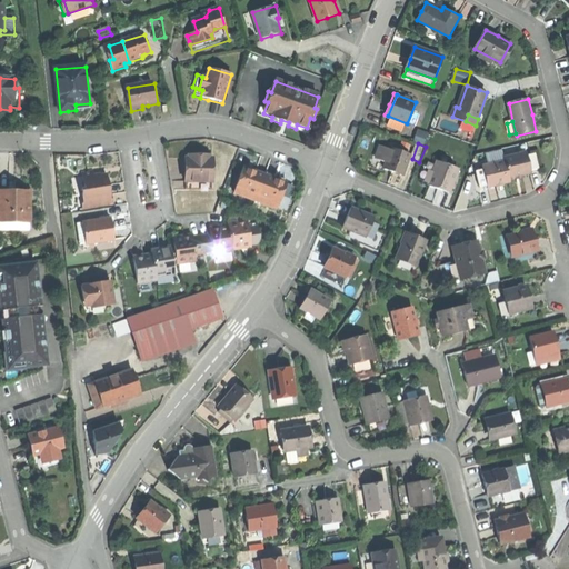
[(375,163),(385,168),(391,150),(381,146),(375,163)]
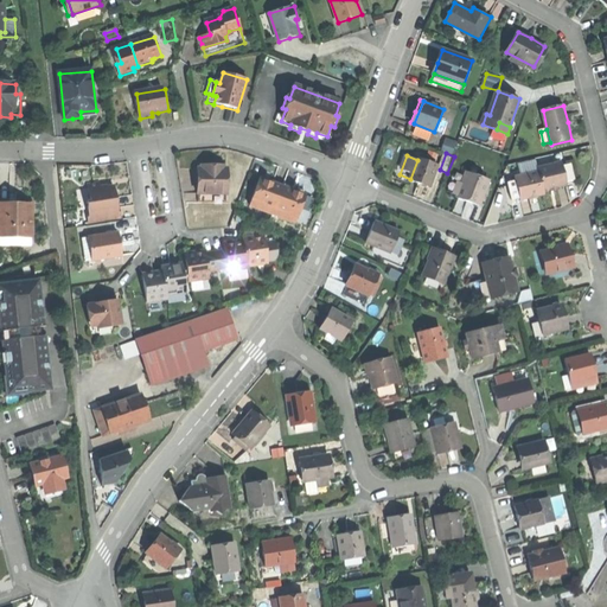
[(417,160),(410,179),(420,183),(432,187),(439,166),(419,158),(417,160)]
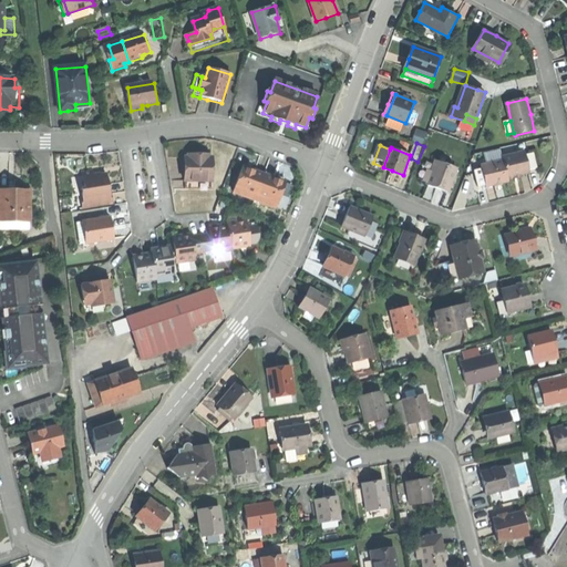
[(486,154),(488,164),(503,161),(501,151),(486,154)]
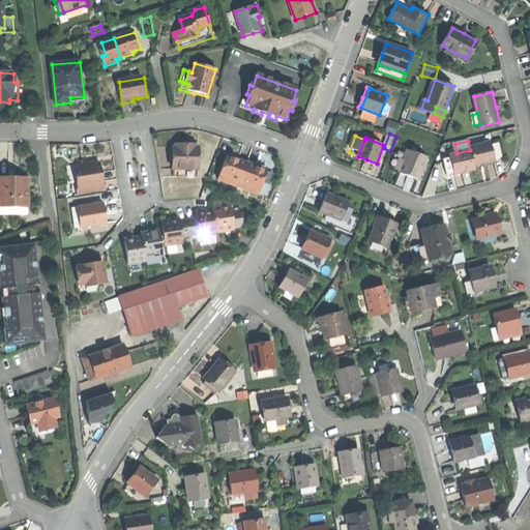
[(471,147),(471,150),(475,166),(496,160),(494,151),(492,142),(471,147)]
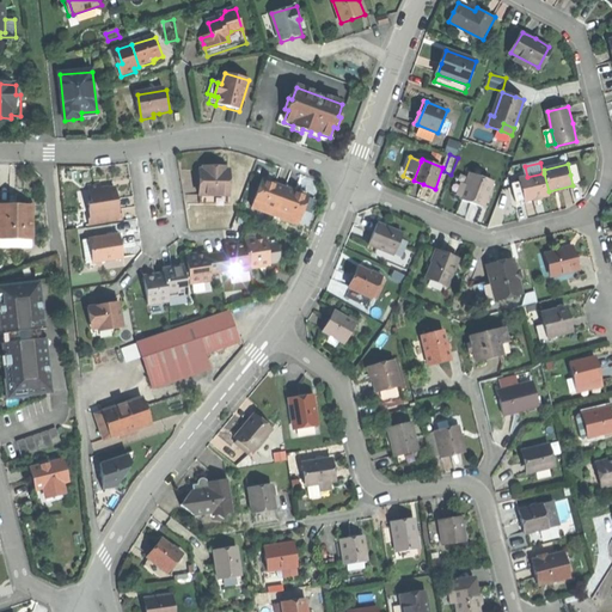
[(204,169),(201,169),(202,194),(231,194),(231,169),(228,169),(204,169)]
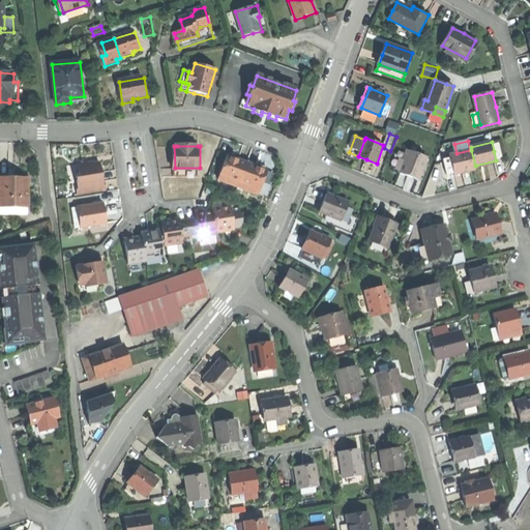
[(409,176),(419,179),(428,157),(408,150),(405,159),(401,170),(401,172),(409,176)]
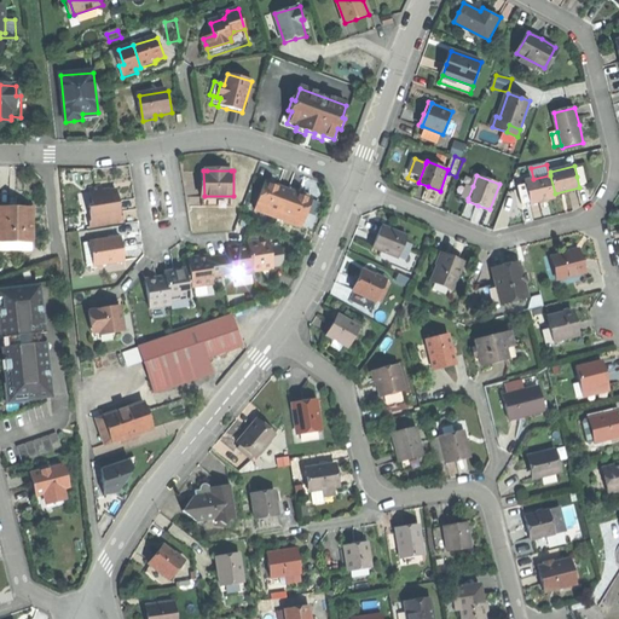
[(533,179),(527,180),(532,204),(543,202),(556,198),(555,194),(550,175),(549,175),(533,179)]
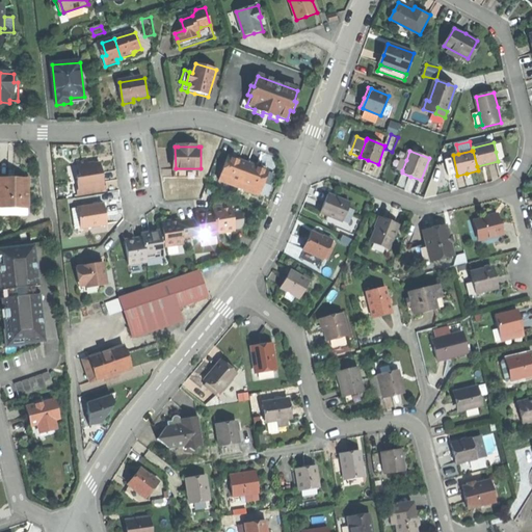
[(240,160),(229,156),(222,175),(230,178),(228,182),(242,187),(250,163),(240,160)]
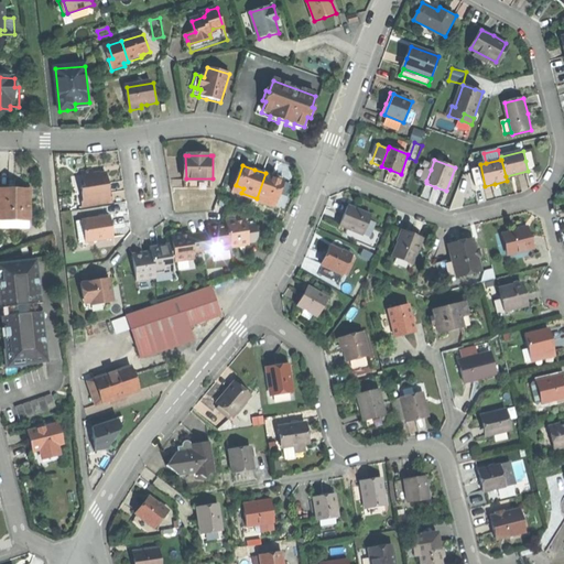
[(84,195),(86,209),(114,205),(111,190),(109,174),(102,175),(101,171),(95,172),(95,171),(83,172),(84,177),(86,188),(83,188),(84,195)]
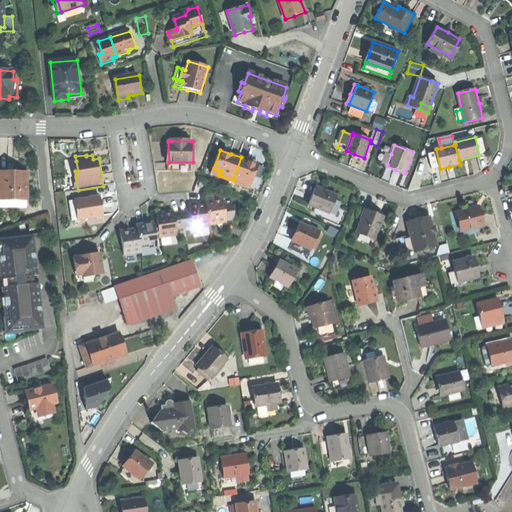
[(249,160),(241,157),(233,180),(246,184),(247,180),(253,182),(259,163),(249,160)]
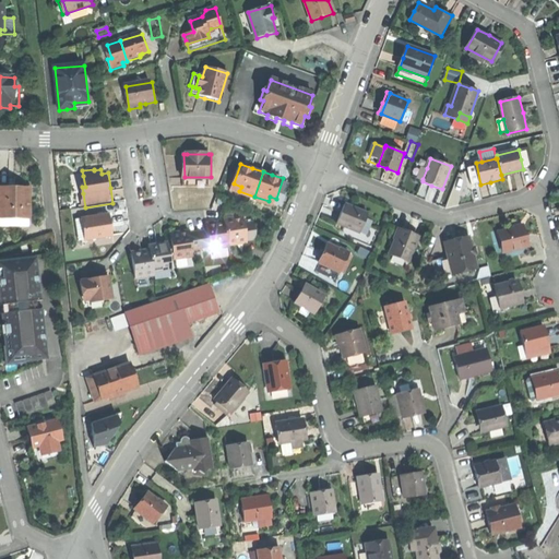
[(75,194),(83,193),(82,187),(85,187),(83,176),(73,177),(75,194)]
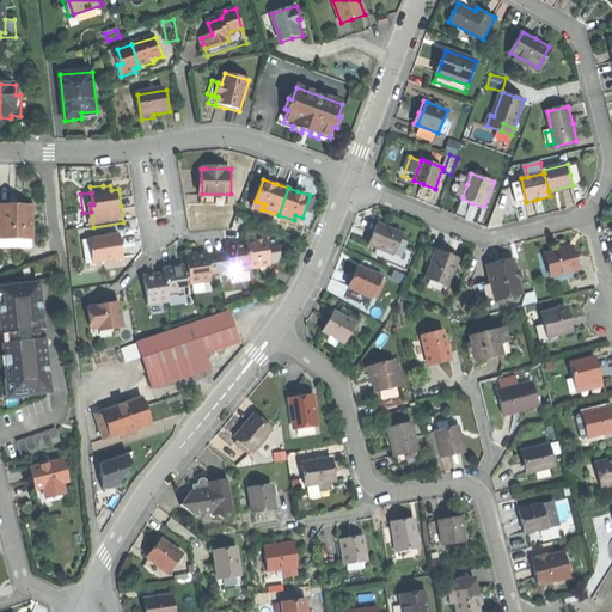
[(231,202),(231,194),(202,194),(202,203),(231,202)]
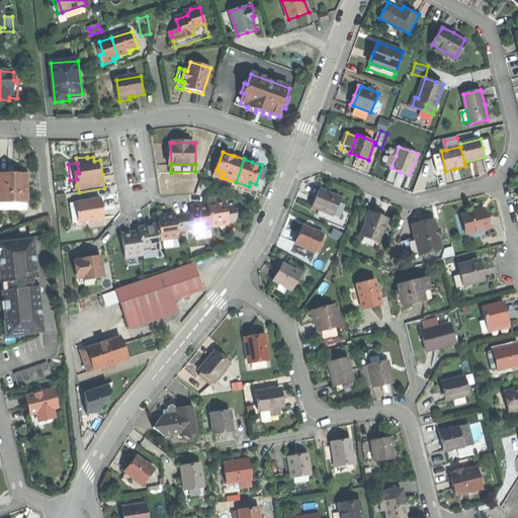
[(12,174),(0,174),(0,200),(21,201),(26,201),(27,174),(12,174)]
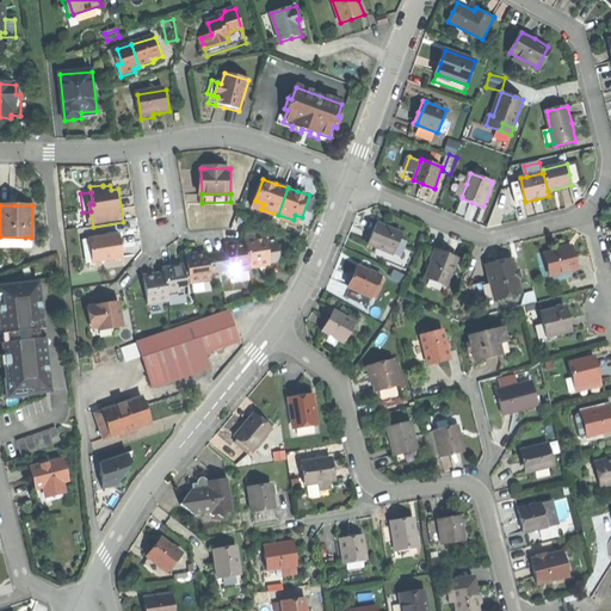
[(375,234),(370,245),(395,254),(403,234),(380,223),(375,234)]
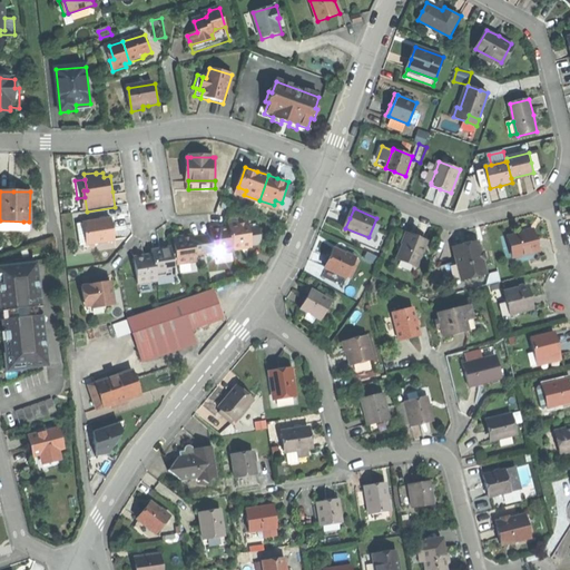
[(85,222),(88,244),(115,239),(114,228),(111,217),(85,222)]
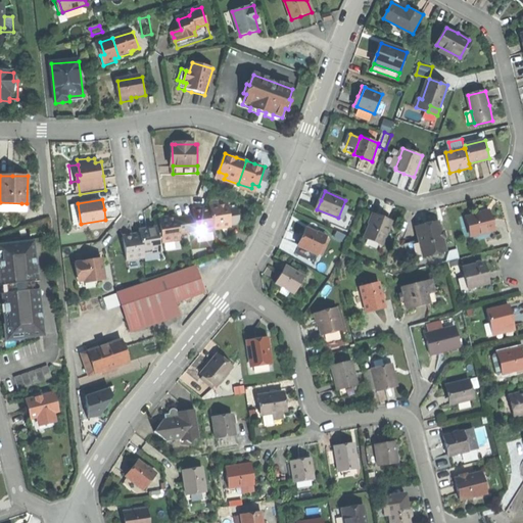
[(229,202),(211,205),(216,229),(225,227),(233,226),(233,224),(230,208),(229,202)]
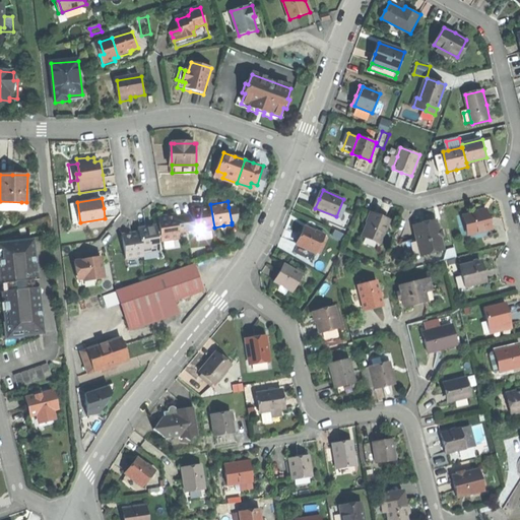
[(194,207),(195,213),(198,231),(198,232),(214,230),(214,228),(210,204),(202,205),(194,207)]
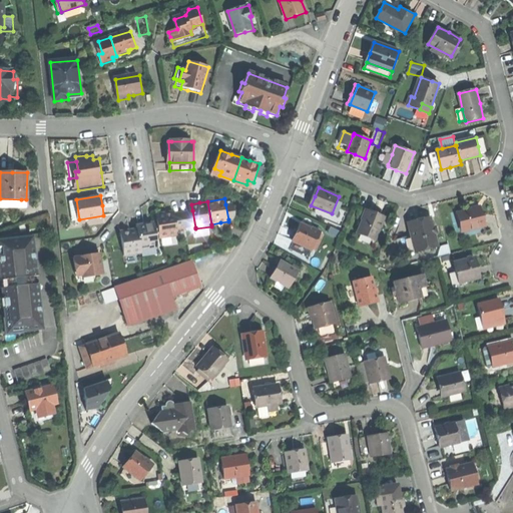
[(234,203),(225,204),(228,219),(236,218),(234,203)]
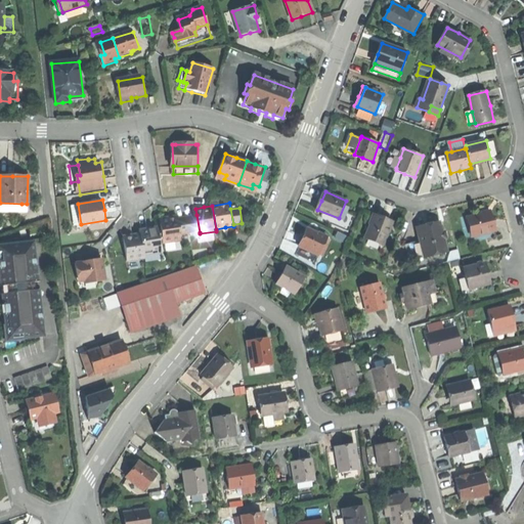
[(471,218),(475,236),(496,231),(492,213),(480,216),(471,218)]
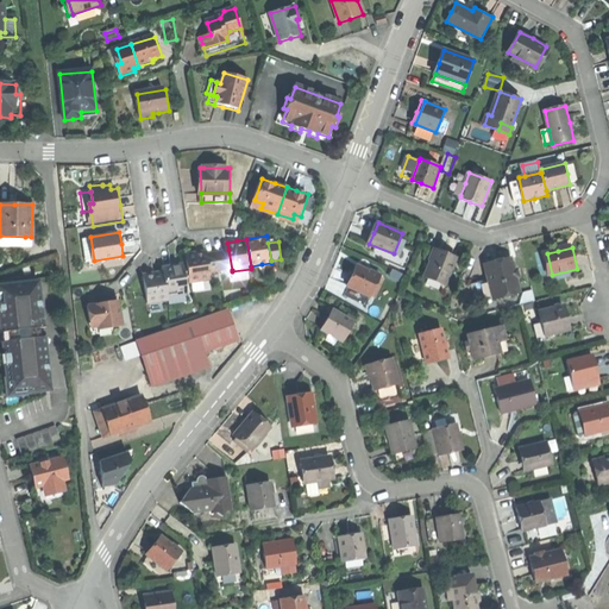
[(228,250),(218,251),(220,271),(232,270),(228,250)]
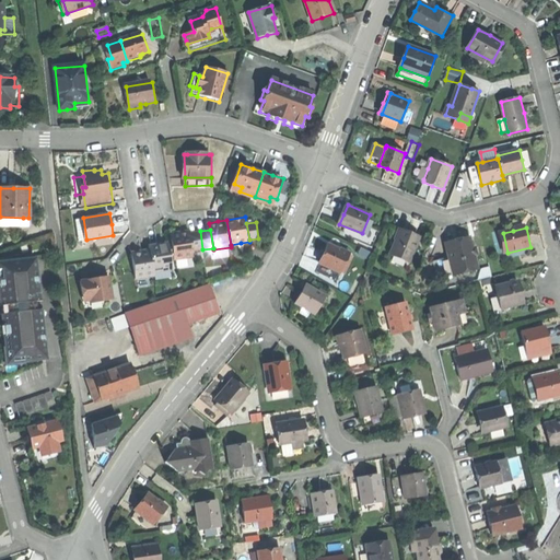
[(393,252),(412,259),(421,237),(410,233),(401,230),(393,252)]
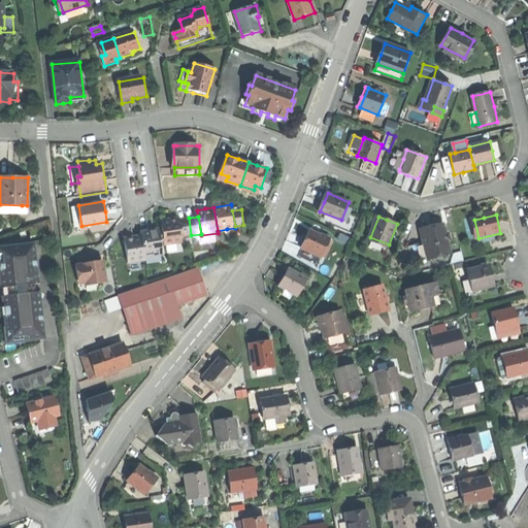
[(162,221),(163,231),(165,238),(166,244),(184,241),(183,236),(179,220),(179,218),(170,219),(162,221)]
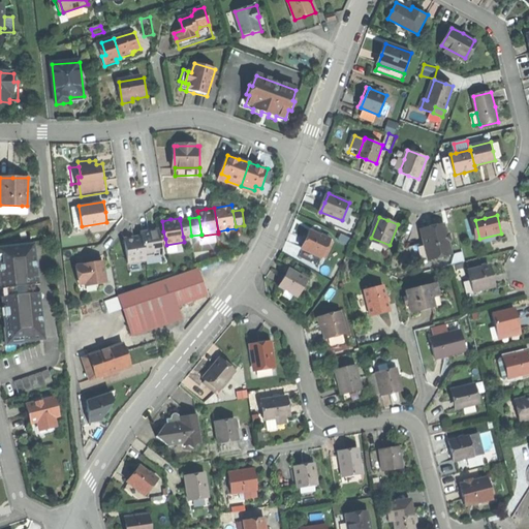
[(189,218),(180,220),(183,237),(191,236),(189,218)]
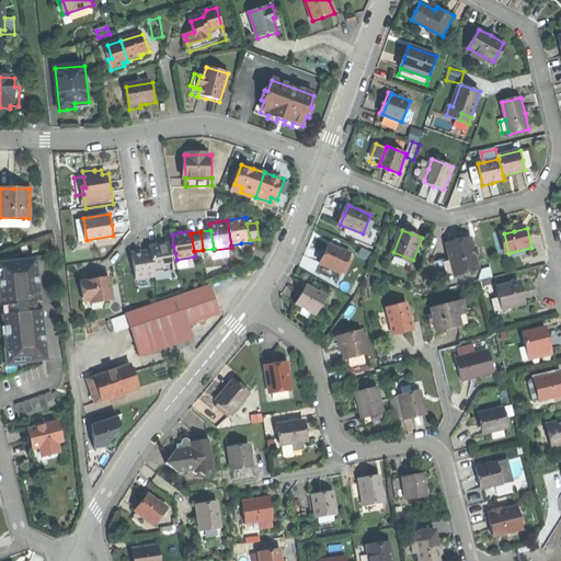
[(453,259),(456,275),(479,270),(477,256),(474,247),(472,239),(460,242),(449,244),(453,259)]
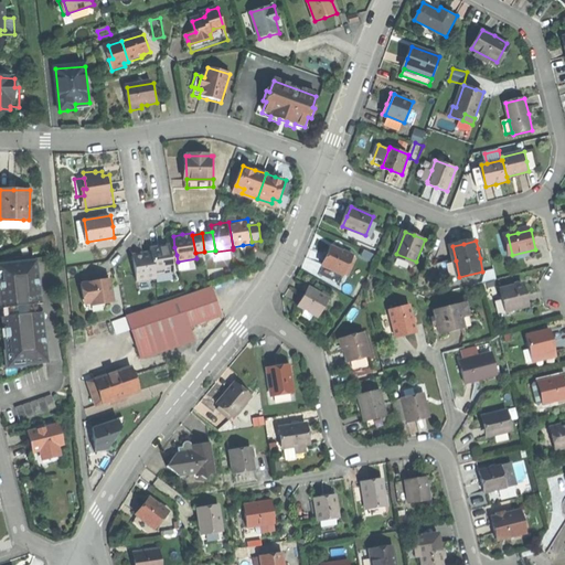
[(152,248),(152,253),(156,274),(174,270),(172,256),(171,247),(171,245),(159,247),(152,248)]
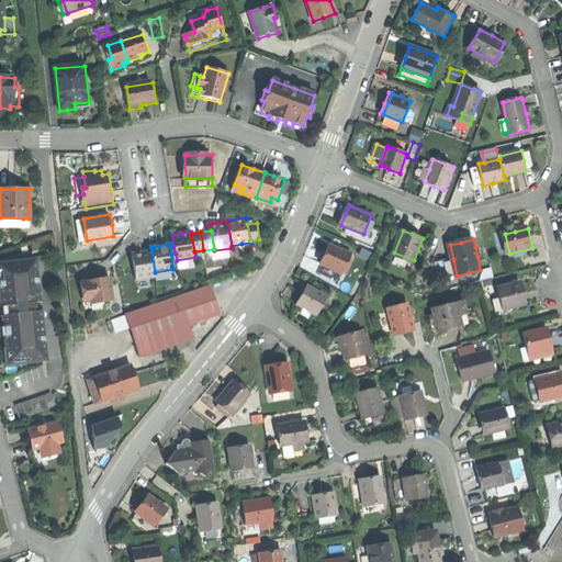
[(327,255),(323,263),(343,273),(352,254),(332,244),(327,255)]
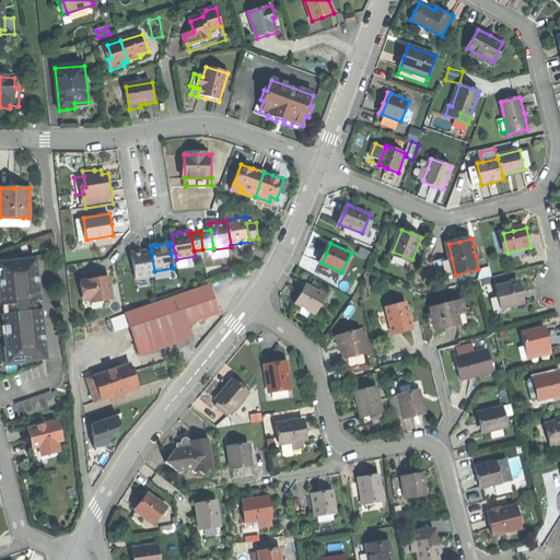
[(533,254),(531,247),(508,253),(510,259),(533,254)]
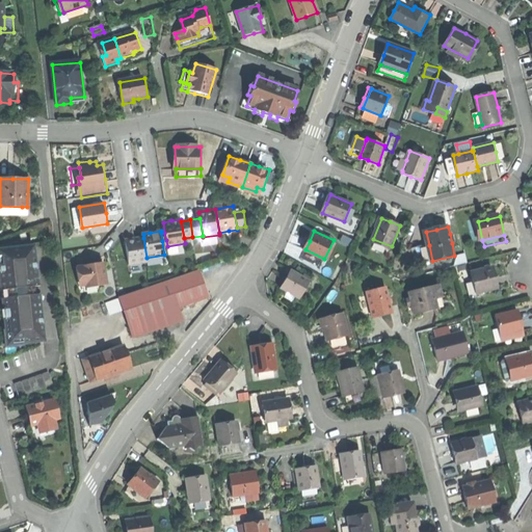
[(134,239),(127,240),(130,264),(148,261),(147,258),(143,238),(134,239)]
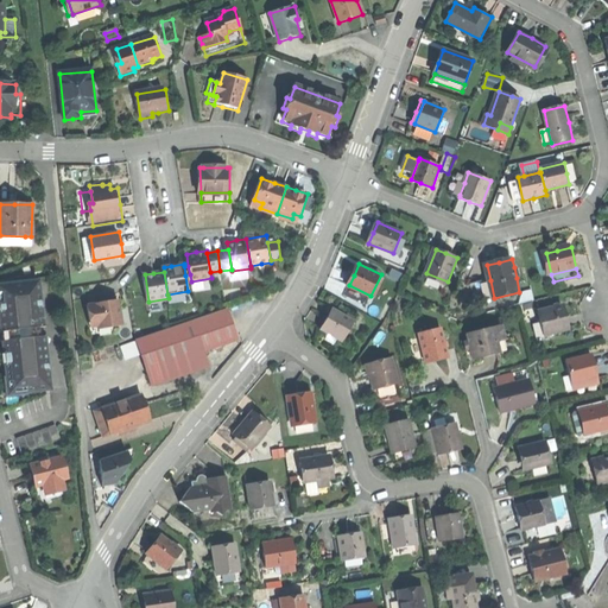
[(425,276),(429,277),(447,284),(448,282),(426,273),(425,276)]
